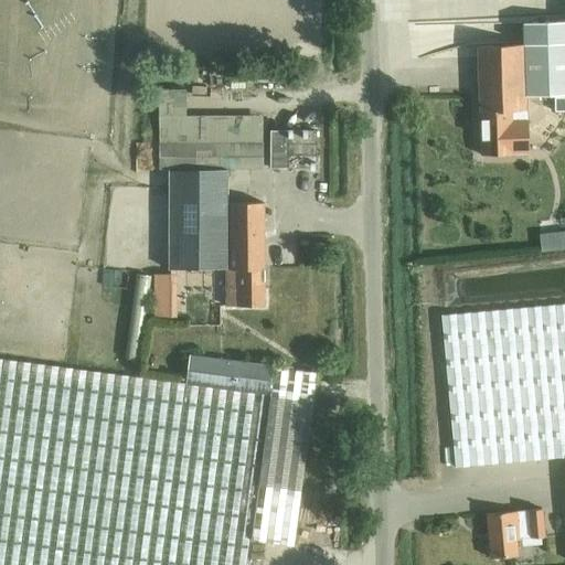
[(523,44),(478,45),(481,155),(526,152),(525,96),(564,94),(564,21),(523,22),(523,44)]
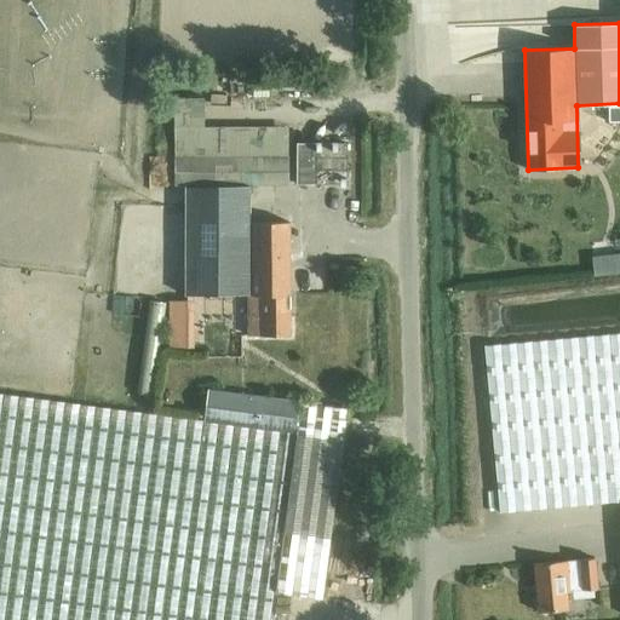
[(296,143),(296,184),(346,184),(346,143),(296,143)]
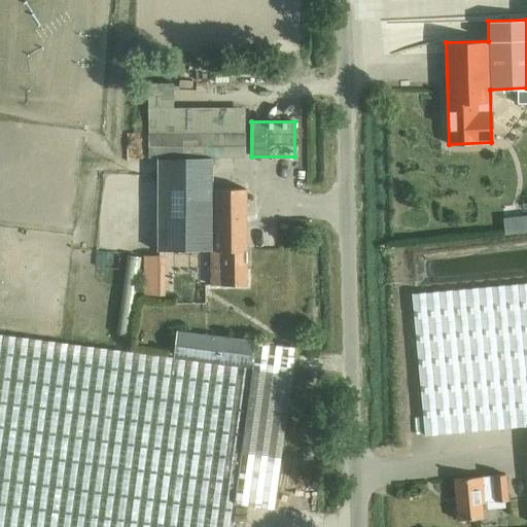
[(244,133),(146,135),(147,159),(245,156),(244,133)]
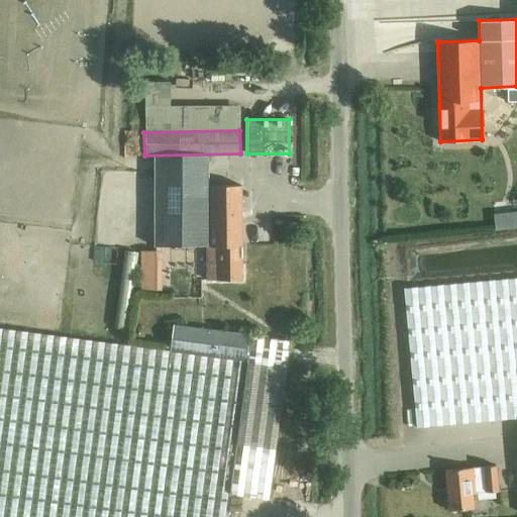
[(206,281),(241,280),(239,187),(153,189),(154,247),(215,246),(215,265),(205,265),(206,281)]
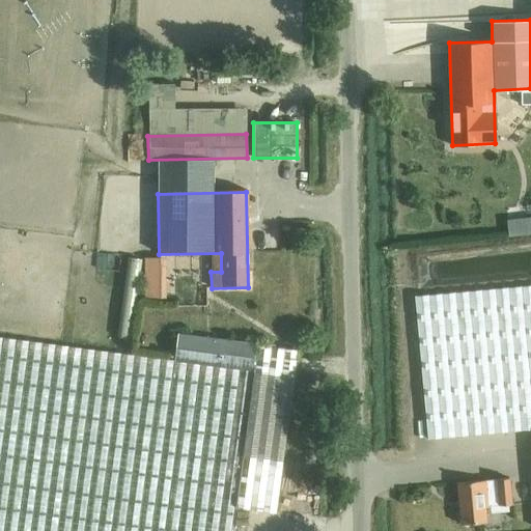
[(530,285),(414,297),(424,441),(528,431),(530,460),(530,285)]
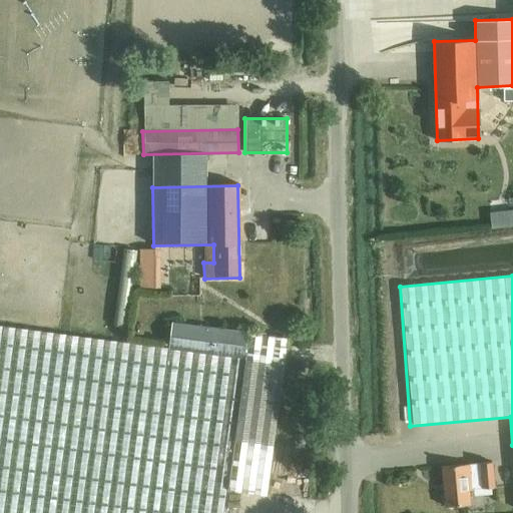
[(168,322),(164,348),(0,325),(0,512),(222,512),(226,490),(267,496),(288,338),(168,322)]
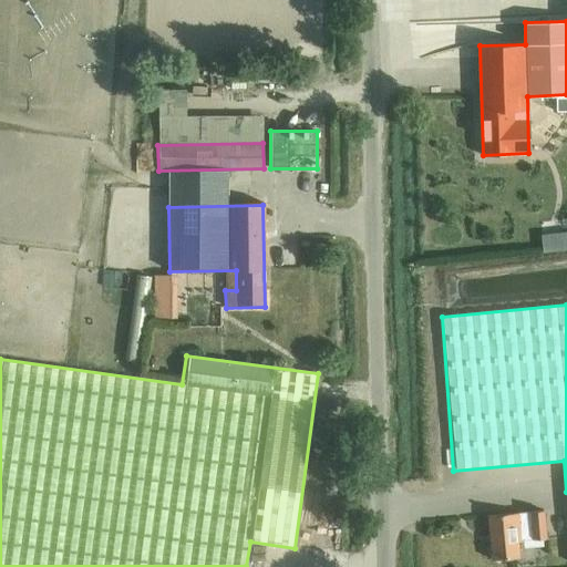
[(488,516),(492,559),(519,557),(518,542),(525,540),(525,539),(547,538),(545,511),(523,512),(523,514),(488,516)]
